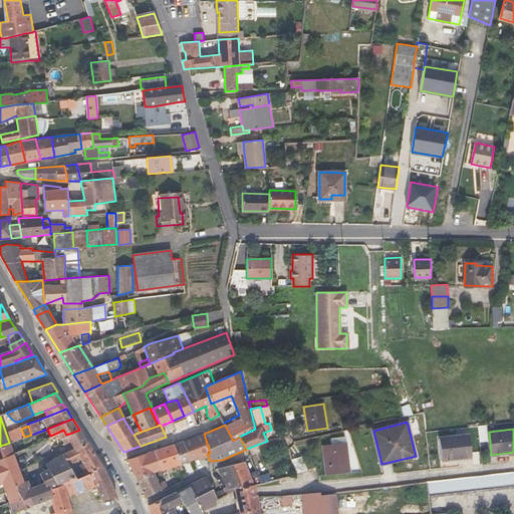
[(64,443),(61,437),(66,435),(63,430),(50,436),(50,437),(54,445),(60,445),(64,443)]
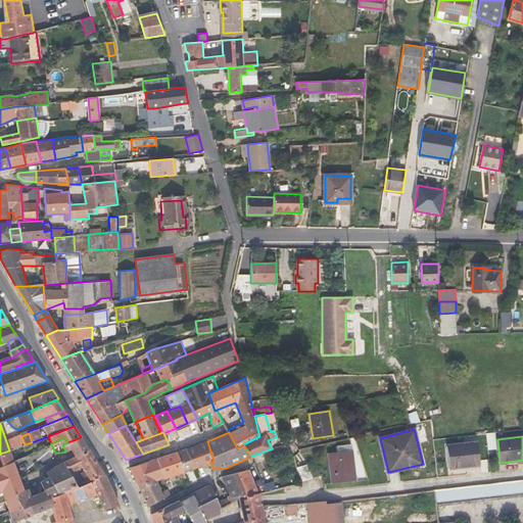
[(67,442),(62,444),(65,450),(70,448),(85,442),(81,437),(67,442)]
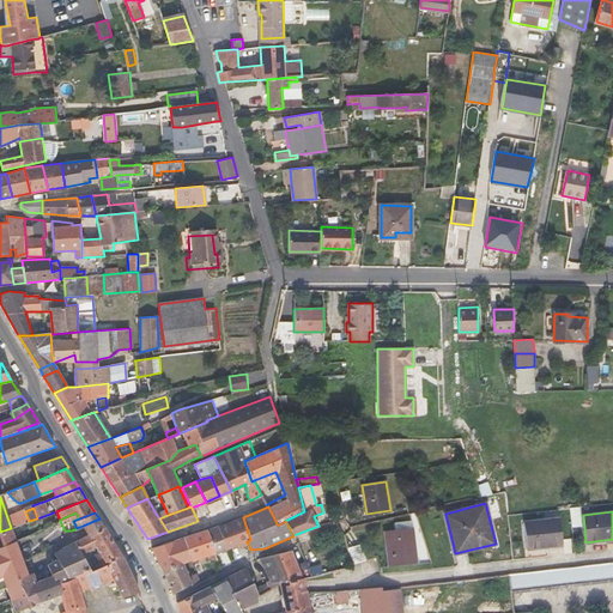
[(572,513),(574,525),(582,525),(582,513),(572,513)]
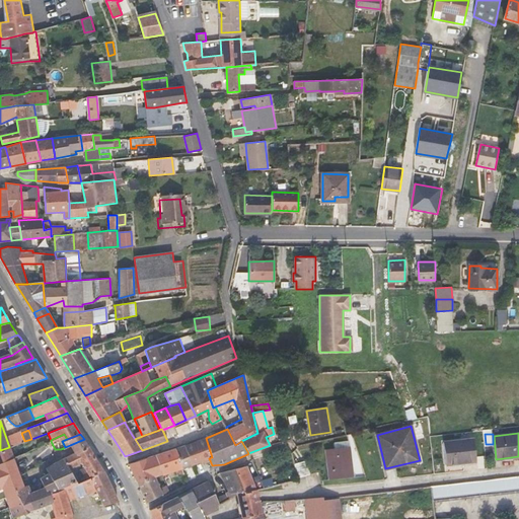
[(206,438),(186,445),(192,463),(203,460),(209,458),(212,457),(206,438)]
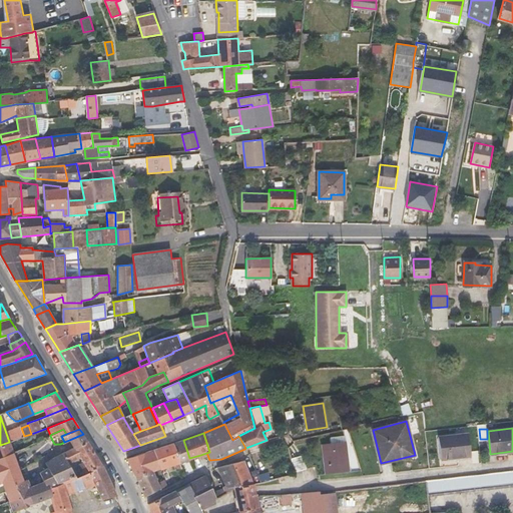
[(468,433),(439,437),(441,459),(471,456),(468,433)]
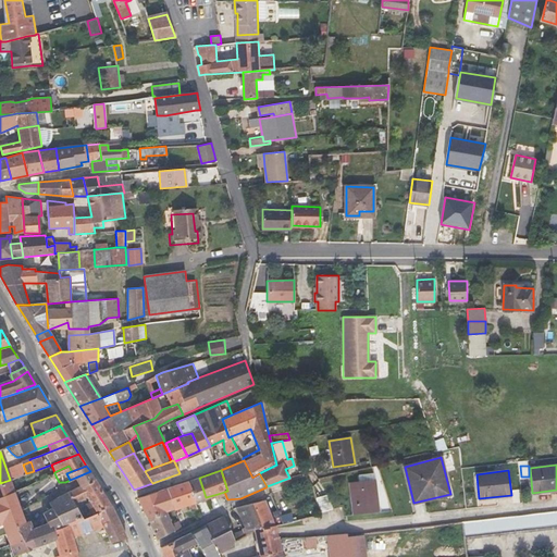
[(90,471),(75,478),(77,482),(81,485),(95,479),(93,474),(90,471)]
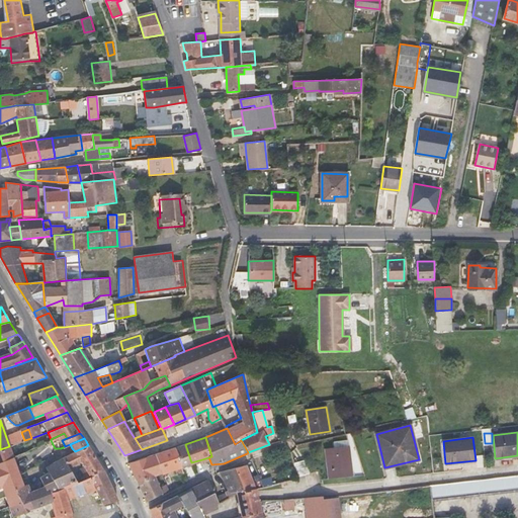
[(191,462),(185,444),(175,447),(181,466),(191,462)]
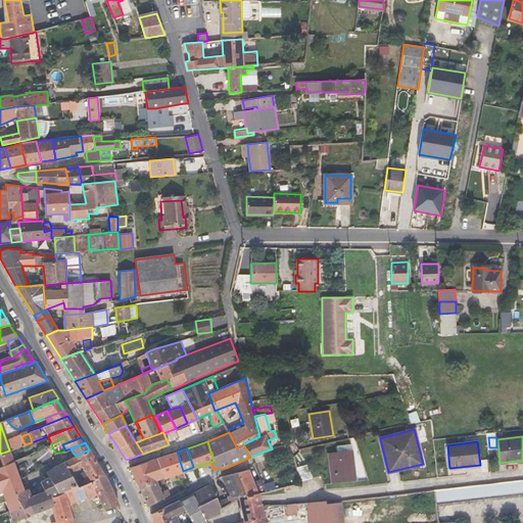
[(82,485),(92,481),(104,474),(89,449),(76,456),(75,456),(64,461),(69,471),(81,466),(85,472),(82,473),(85,480),(81,482),(82,485)]
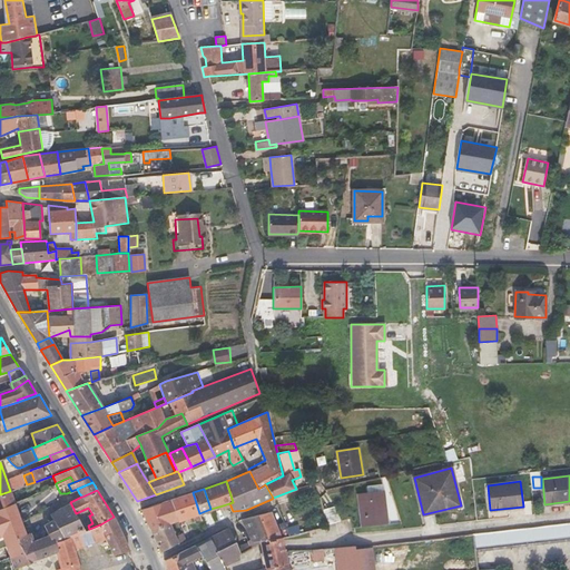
[(10,491),(0,494),(0,508),(15,502),(10,491)]
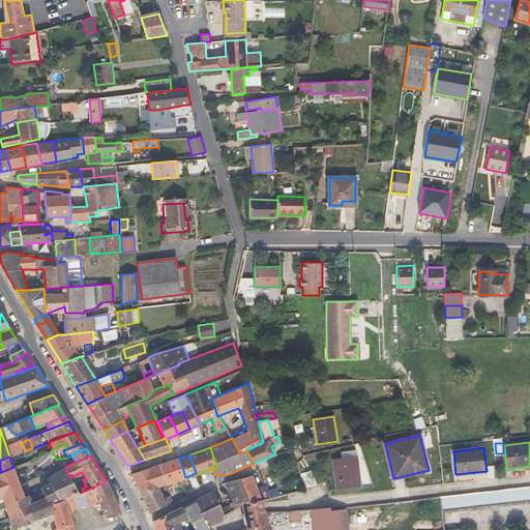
[(356,457),(332,460),(335,489),(360,487),(356,457)]
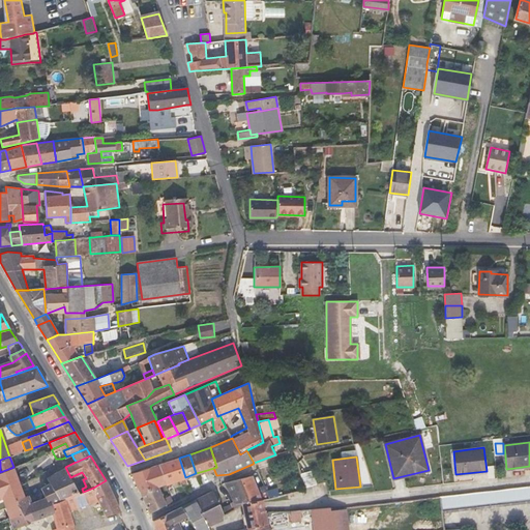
[(167,483),(180,479),(185,477),(179,458),(159,465),(167,483)]
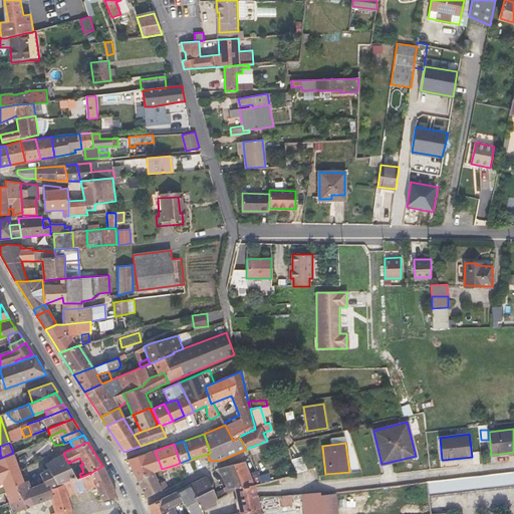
[(155,451),(127,460),(136,478),(154,472),(162,469),(155,451)]
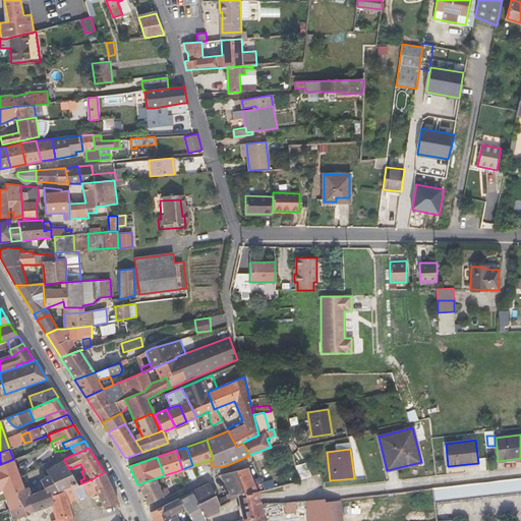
[(0,490),(2,490),(9,509),(21,505),(15,490),(24,487),(20,476),(14,459),(13,459),(0,464),(0,490)]
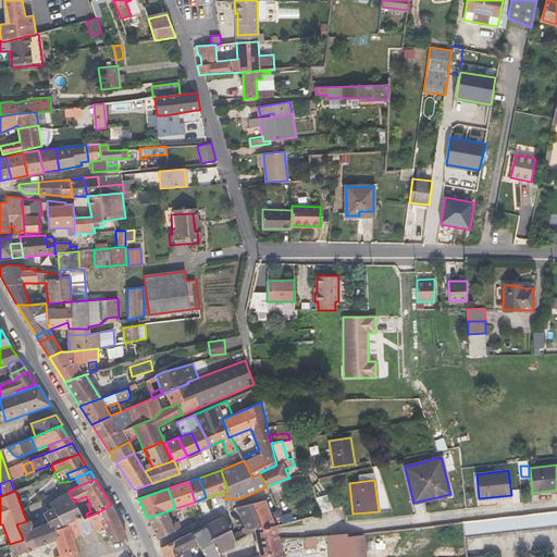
[(72,522),(83,518),(74,502),(69,491),(61,495),(49,502),(52,507),(52,508),(58,516),(64,511),(65,511),(72,522)]
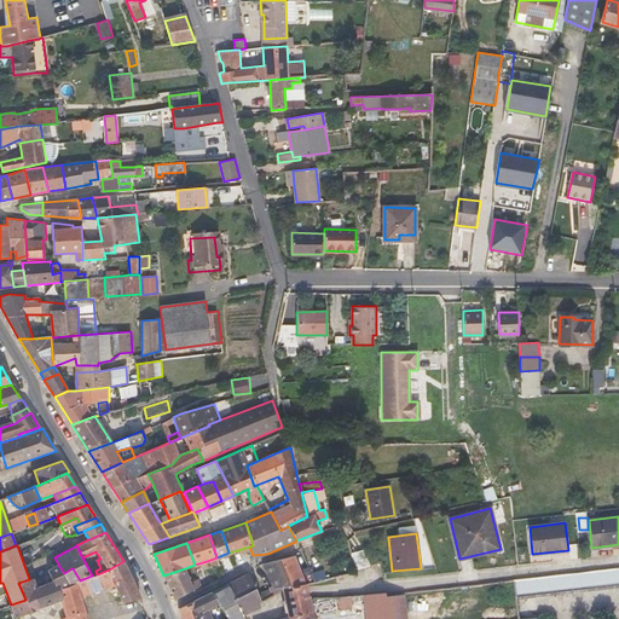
[(351,550),(356,571),(369,566),(364,547),(351,550)]
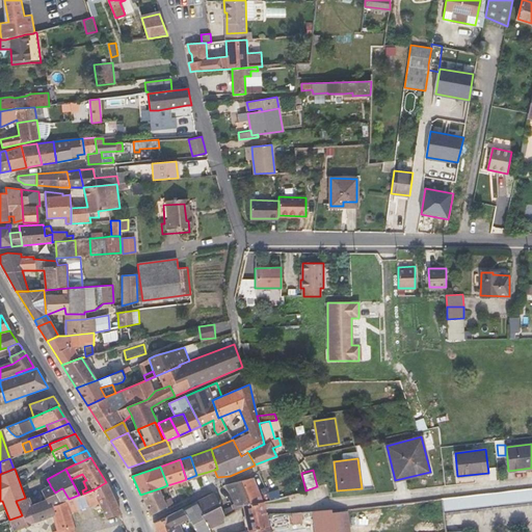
[(262,502),(254,478),(241,481),(250,504),(262,502)]
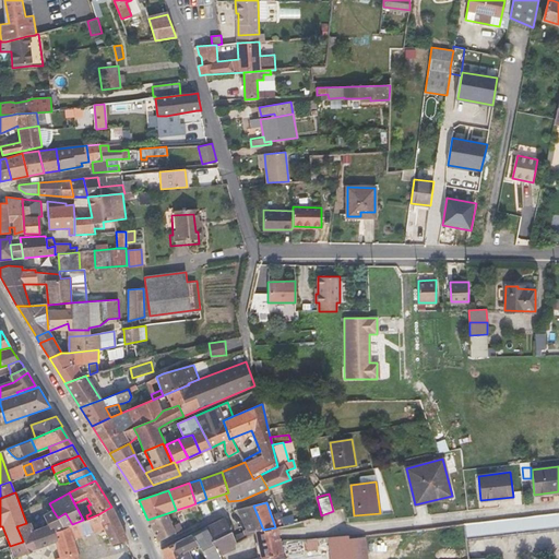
[(263,530),(253,506),(238,509),(245,533),(257,531),(263,530)]
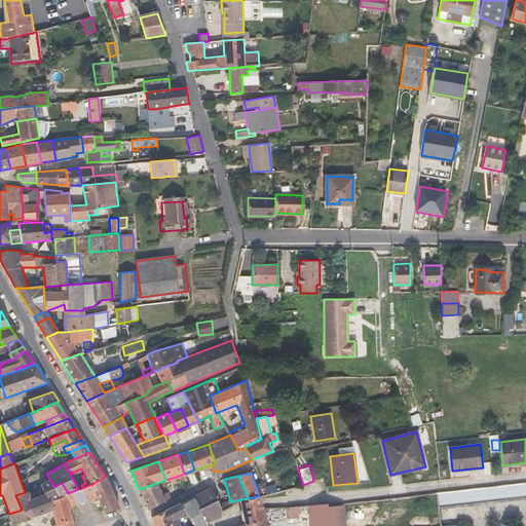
[(61,483),(54,487),(62,497),(48,501),(52,510),(55,524),(50,525),(74,525),(68,503),(97,496),(105,513),(119,508),(105,477),(92,484),(82,488),(78,489),(68,493),(61,483)]
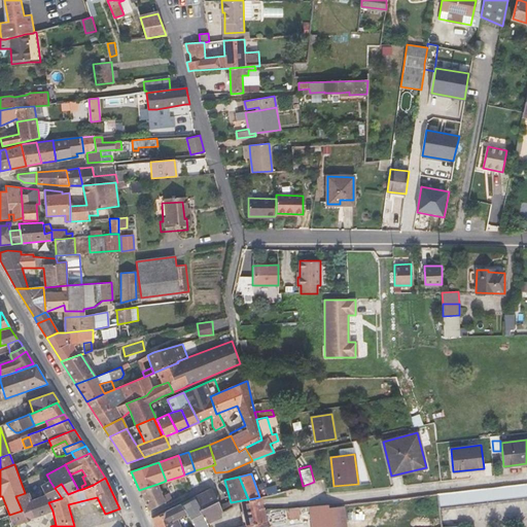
[(45,494),(32,499),(29,492),(25,493),(15,496),(22,511),(9,515),(13,526),(14,525),(36,517),(35,516),(53,511),(48,502),(62,498),(55,488),(49,481),(41,485),(45,494)]
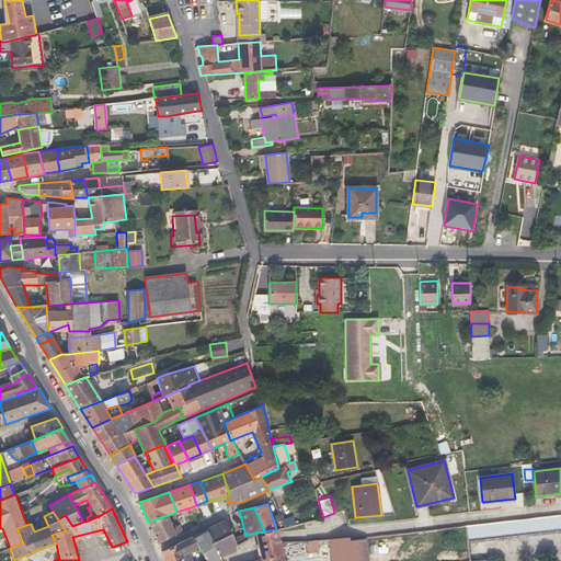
[(560,514),(510,521),(511,534),(560,527),(560,514)]
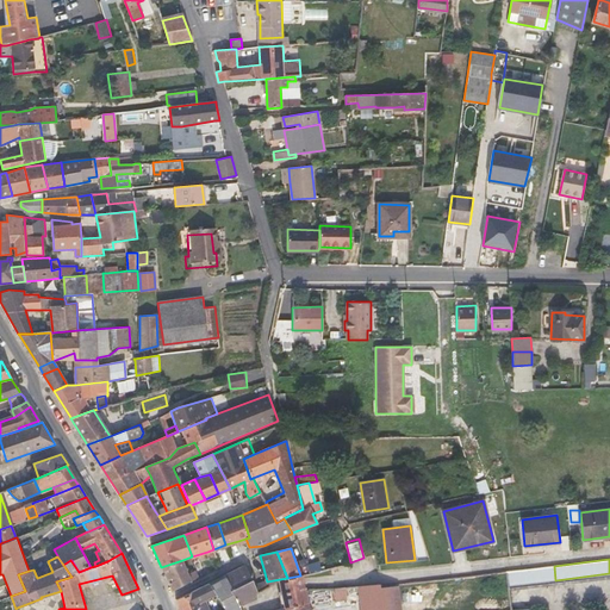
[(161,567),(166,574),(173,590),(198,578),(195,571),(188,573),(182,560),(161,567)]
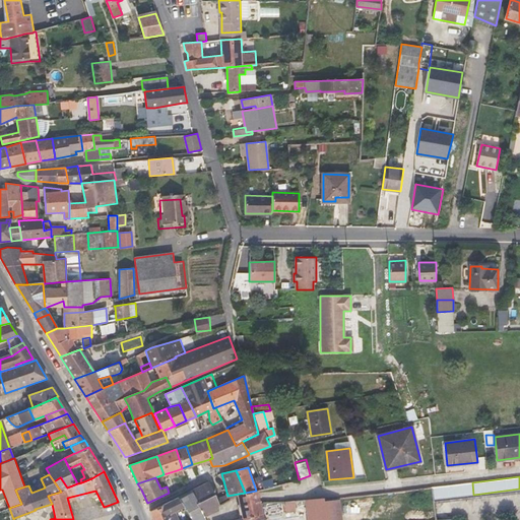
[(209,481),(208,481),(192,490),(198,503),(214,495),(209,481)]
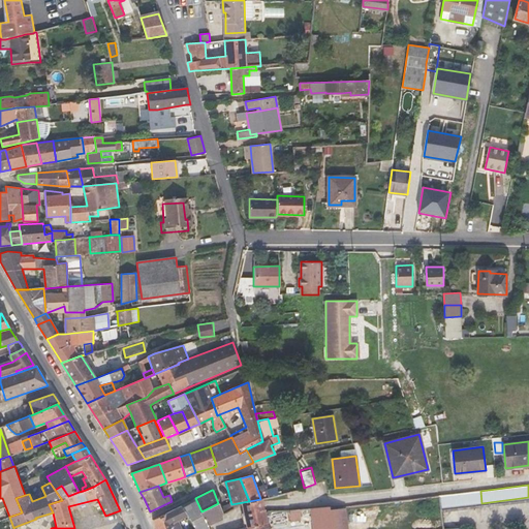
[(474,506),(483,505),(481,503),(480,491),(472,492),(473,504),(474,506)]
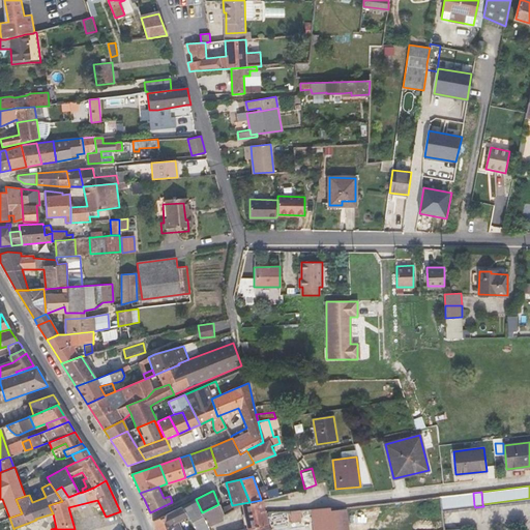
[(440,497),(441,508),(474,505),(473,493),(440,497)]
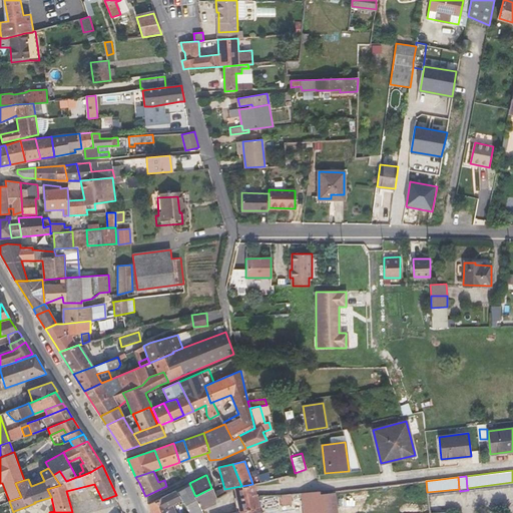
[(202,512),(201,510),(215,504),(216,498),(215,498),(213,493),(211,488),(195,496),(189,483),(175,490),(181,500),(188,512),(202,512)]
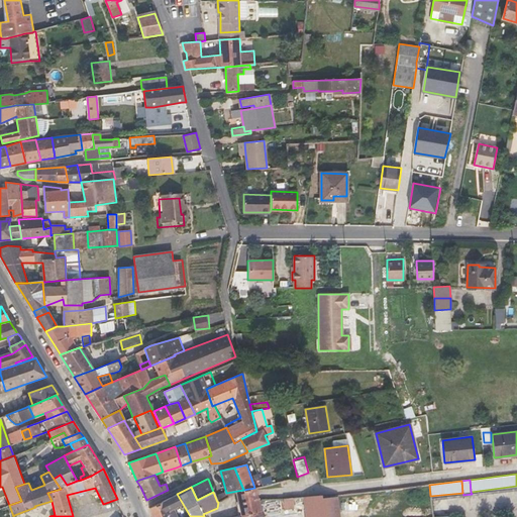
[(237,491),(239,501),(241,516),(261,512),(259,502),(255,488),(254,488),(243,490),(237,491)]
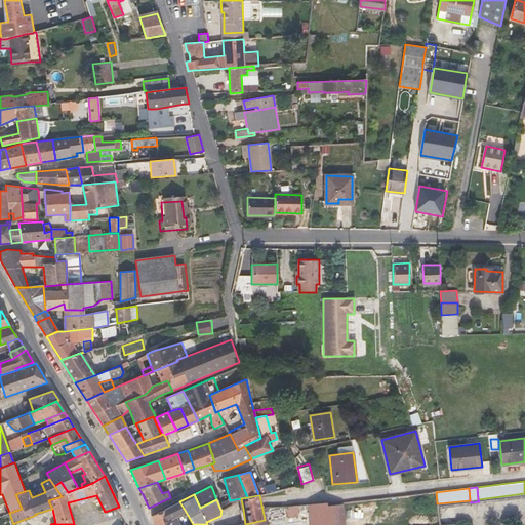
[(231,505),(230,500),(218,505),(220,510),(221,510),(231,505)]
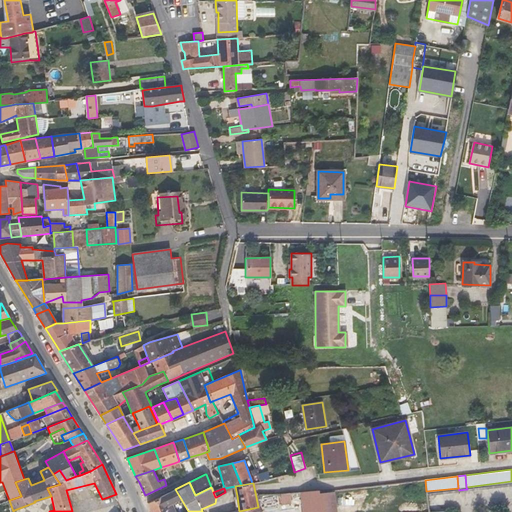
[(188,511),(187,511),(167,511),(165,507),(171,504),(181,499),(175,489),(148,503),(152,511),(188,511)]
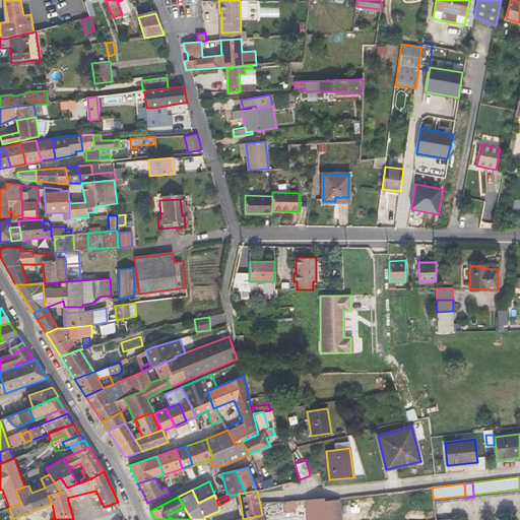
[(306,500),(307,519),(340,519),(338,500),(323,502),(323,498),(312,500),(306,500)]
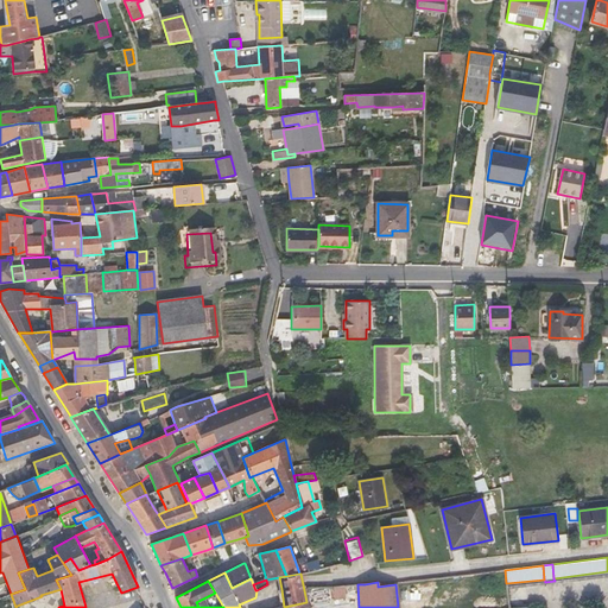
[(346,597),(346,586),(335,586),(335,597),(346,597)]
